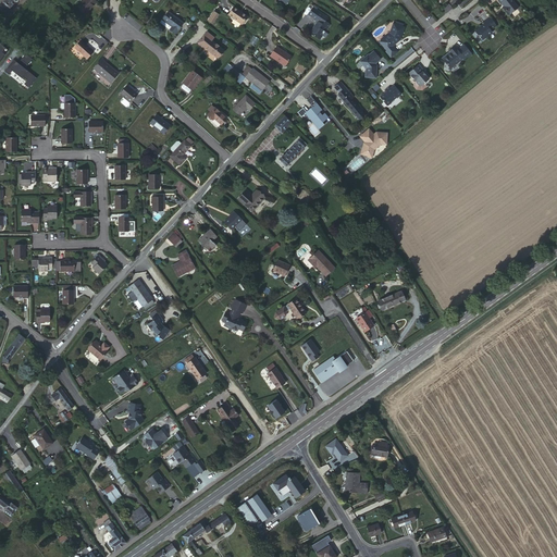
[(5,0),(3,2),(4,2),(0,7),(0,9),(4,12),(9,8),(15,0),(5,0)]
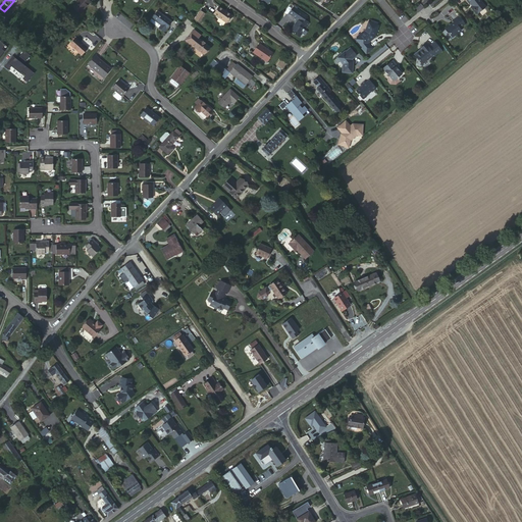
[(88,0),(79,0),(72,6),(80,13),(90,2),(88,0)]
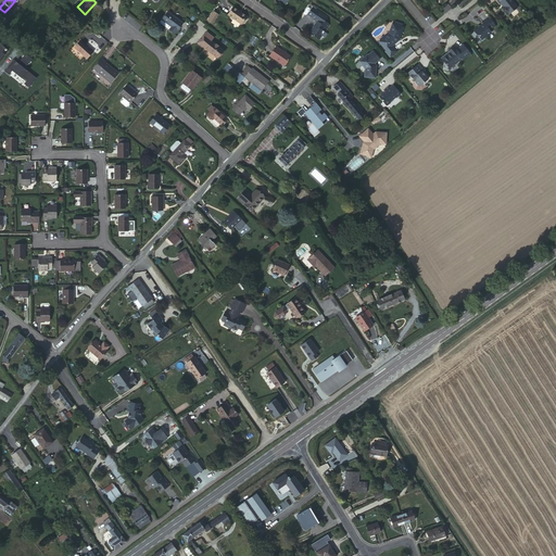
[(509,0),(495,0),(502,8),(501,9),(506,15),(508,14),(516,9),(509,0)]
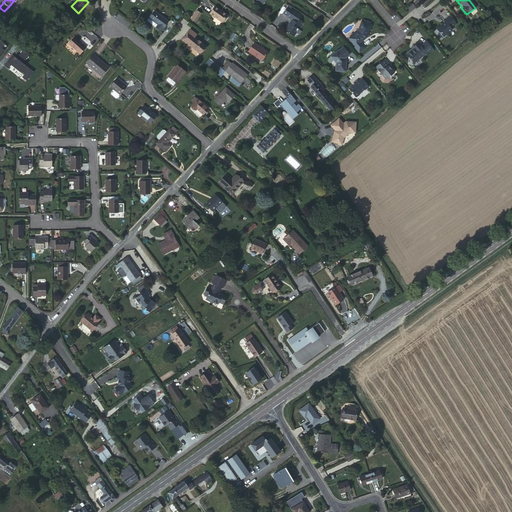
[(228,16),(215,8),(210,15),(223,23),(228,16)]
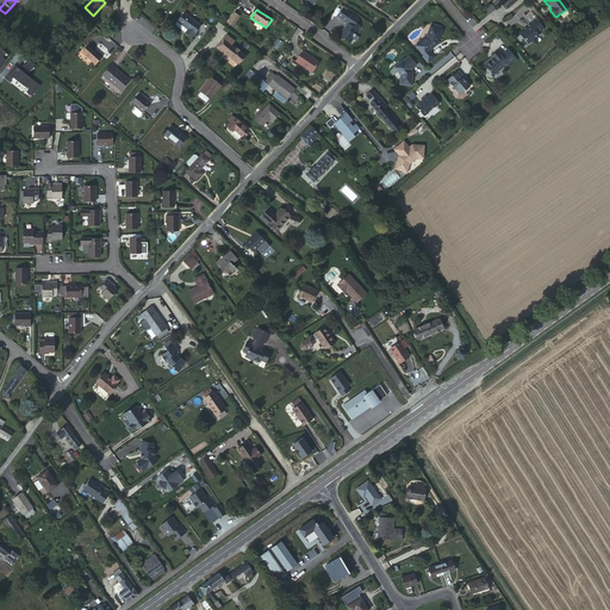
[(235,26),(241,14),(234,11),(228,23),(235,26)]
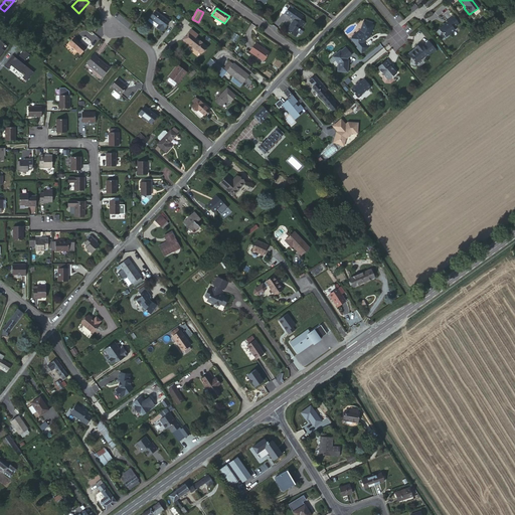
[(294,20),(287,31),(296,37),(298,33),(296,32),(301,25),(303,26),(306,23),(301,20),(303,17),(293,10),(289,16),(294,20)]
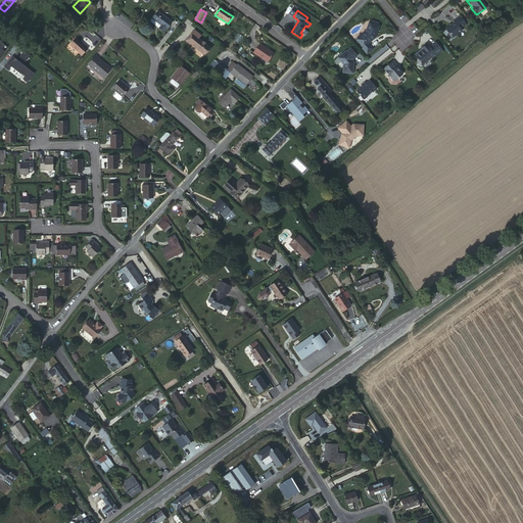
[(158,11),(152,18),(161,26),(159,28),(164,32),(172,21),(158,11)]
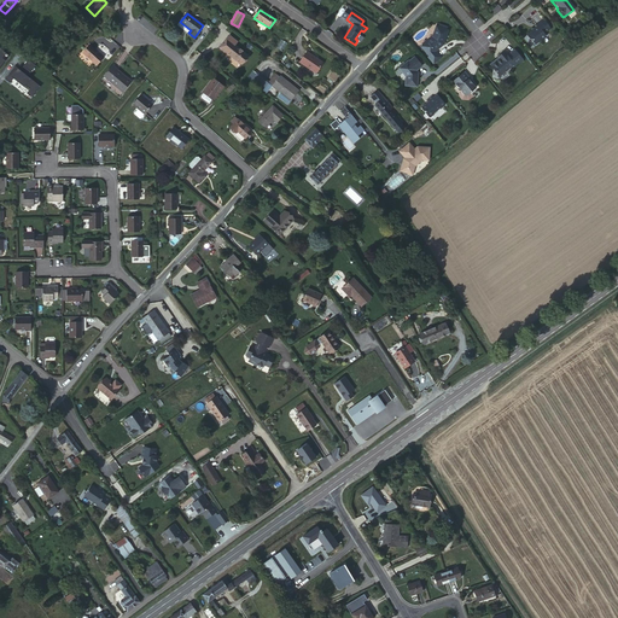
[(549,30),(542,21),(536,27),(536,28),(526,36),(526,38),(529,40),(530,40),(535,46),(544,38),(543,35),(549,30)]
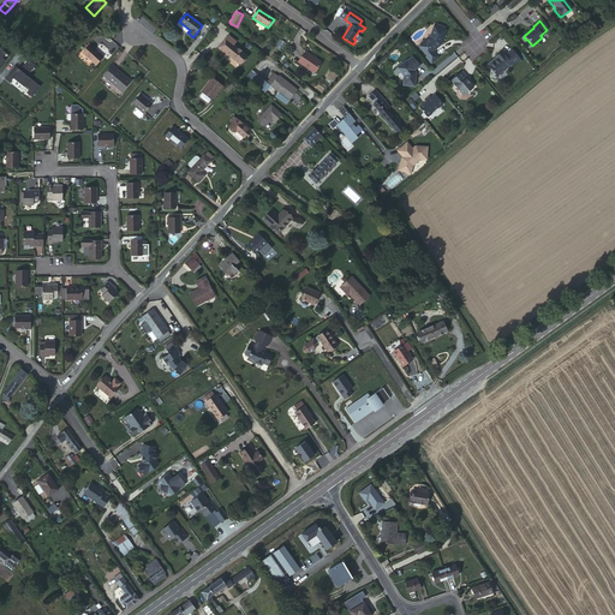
[(190,30),(179,22),(177,25),(187,33),(190,30)]
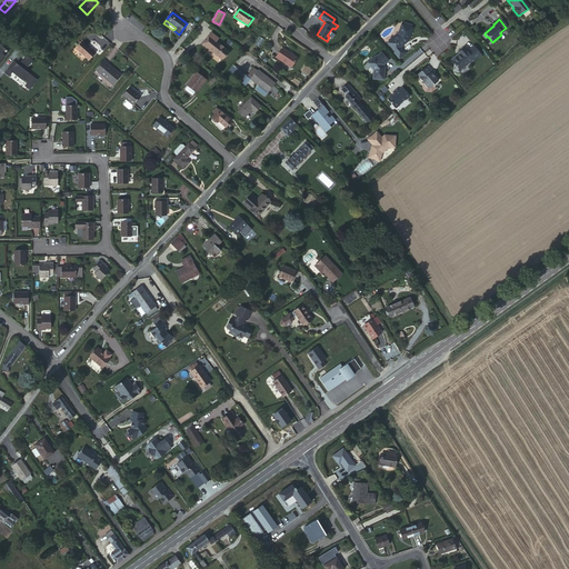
[(393,52),(398,59),(405,53),(400,47),(408,42),(413,29),(403,25),(399,33),(387,41),(395,51),(393,52)]
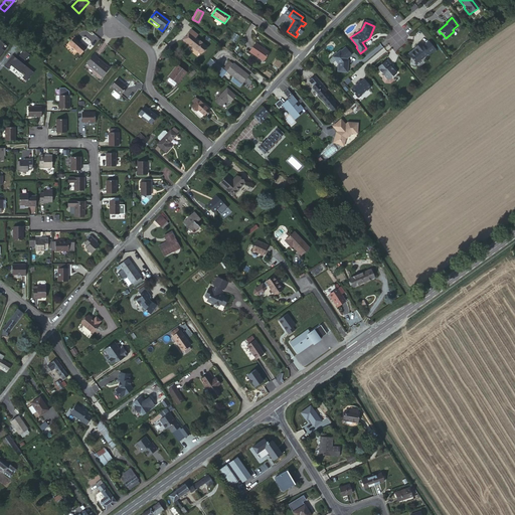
[(191,29),(183,39),(201,53),(206,46),(195,37),(197,35),(191,29)]
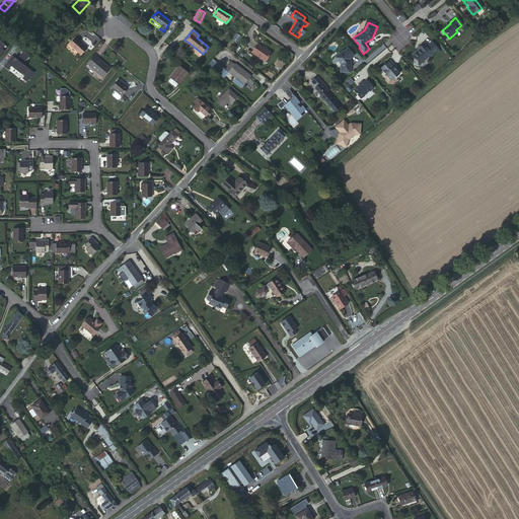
[(87,49),(75,39),(70,45),(81,55),(87,49)]
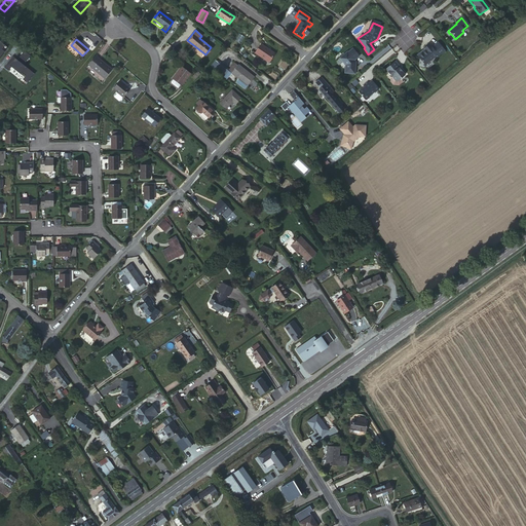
[(274,53),(261,43),(255,52),(268,62),(274,53)]
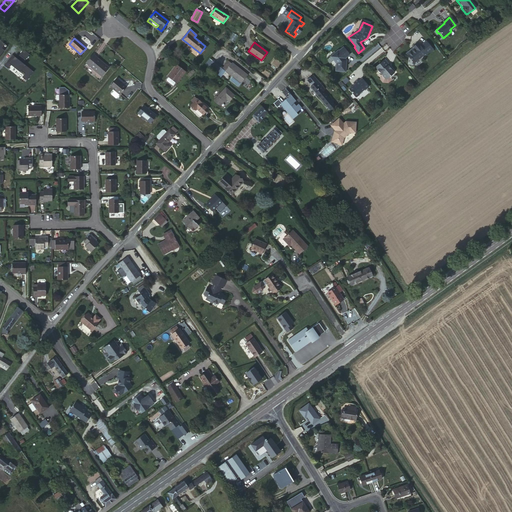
[(432,50),(425,42),(419,47),(416,44),(411,48),(413,50),(406,56),(412,63),(414,63),(425,54),(426,55),(432,50)]
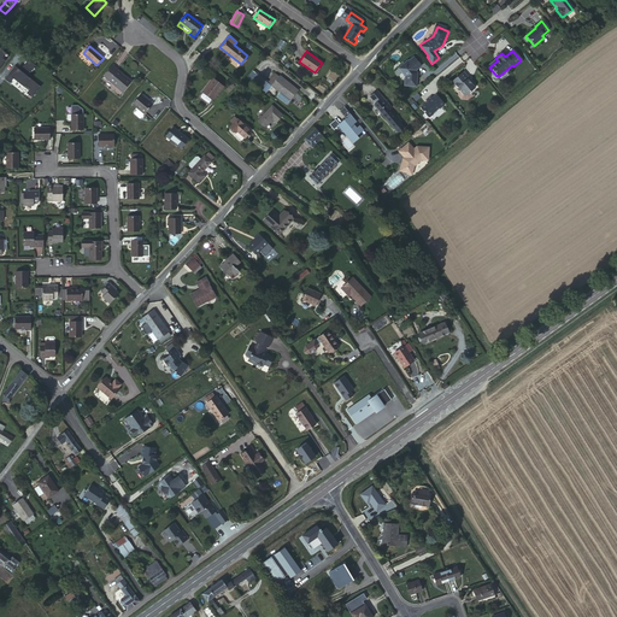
[(419,65),(413,54),(407,59),(406,58),(397,65),(403,74),(400,83),(412,86),(415,75),(412,70),(419,65)]
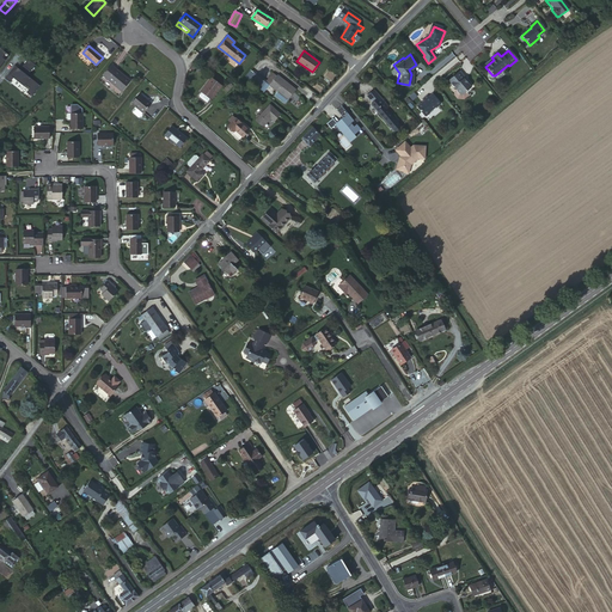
[(117,68),(112,65),(103,75),(122,91),(130,81),(116,69),(117,68)]
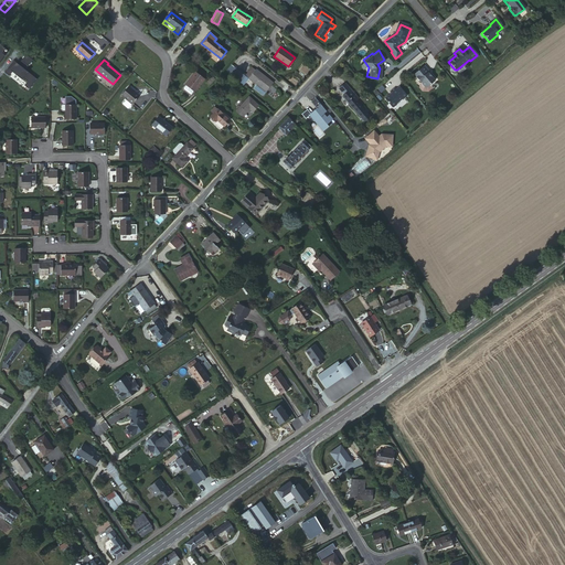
[(230,73),(244,86),(249,78),(255,71),(252,68),(246,75),(245,76),(242,73),(243,72),(235,66),(230,73)]
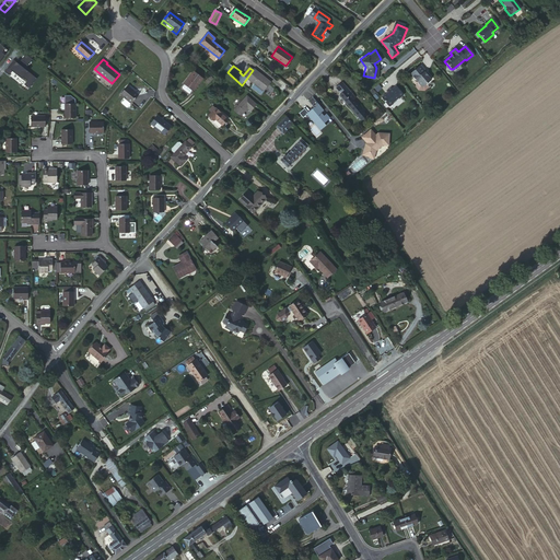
[(422,86),(430,81),(424,73),(424,72),(420,66),(410,74),(420,86),(422,86)]
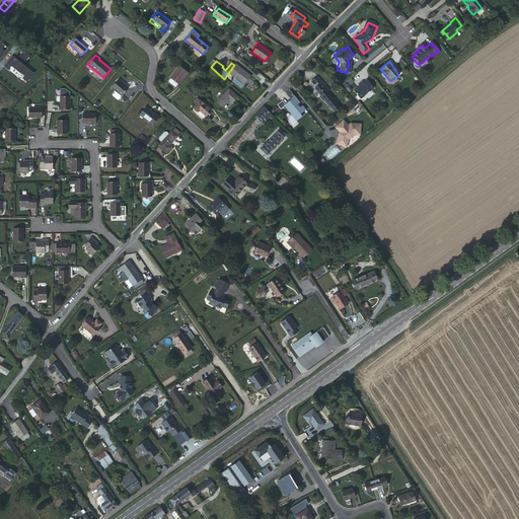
[(234,65),(229,72),(238,79),(244,84),(250,76),(235,64),(234,65)]
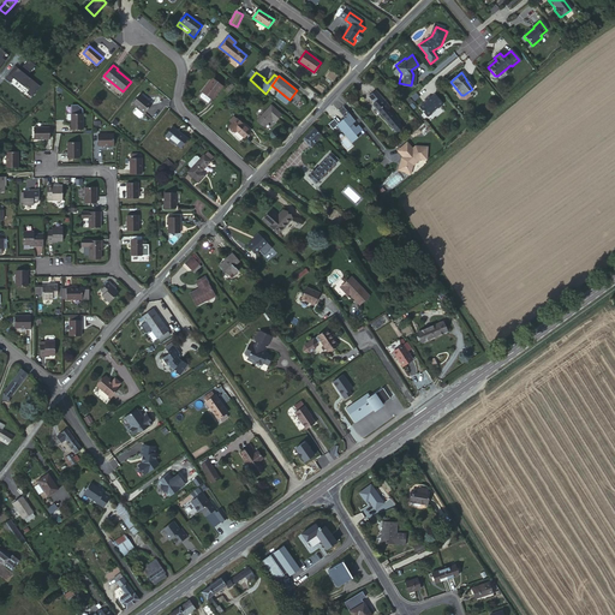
[(213,78),(202,91),(212,100),(222,87),(213,78)]
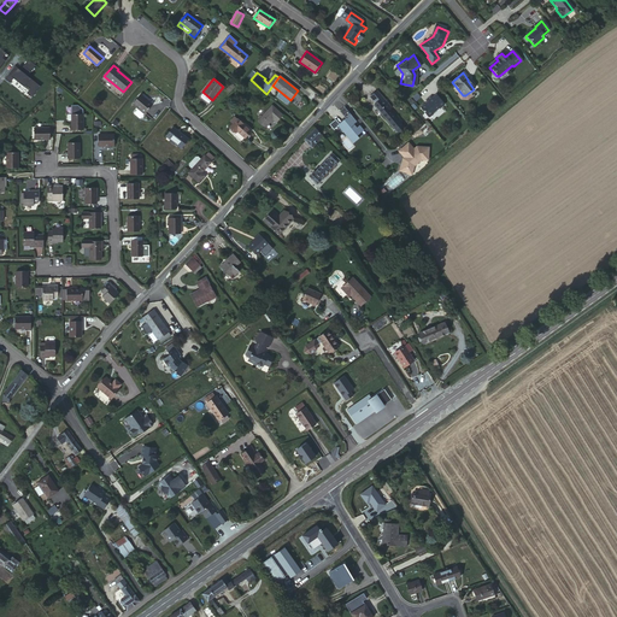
[(370,97),(375,103),(377,101),(378,103),(383,98),(377,90),(370,97)]
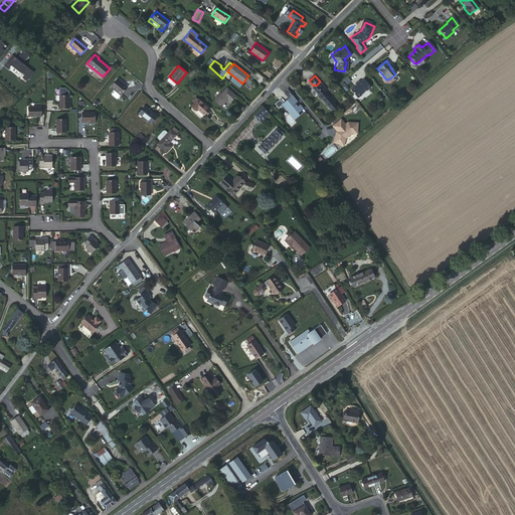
[(177,83),(169,76),(167,79),(167,81),(173,87),(175,87),(177,83)]
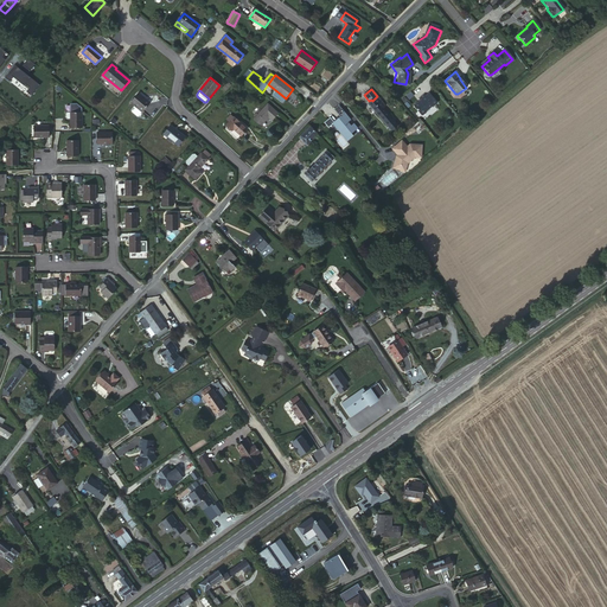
[(149,102),(139,93),(131,102),(141,113),(149,102)]
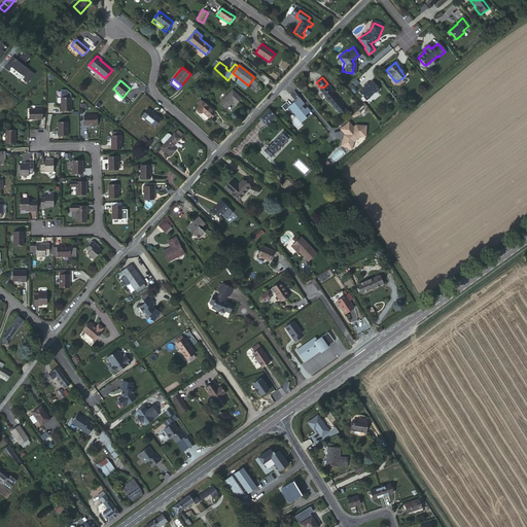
[(365,88),(358,94),(365,101),(366,102),(370,99),(370,98),(376,93),(379,90),(372,81),(369,84),(367,83),(363,86),(365,88)]
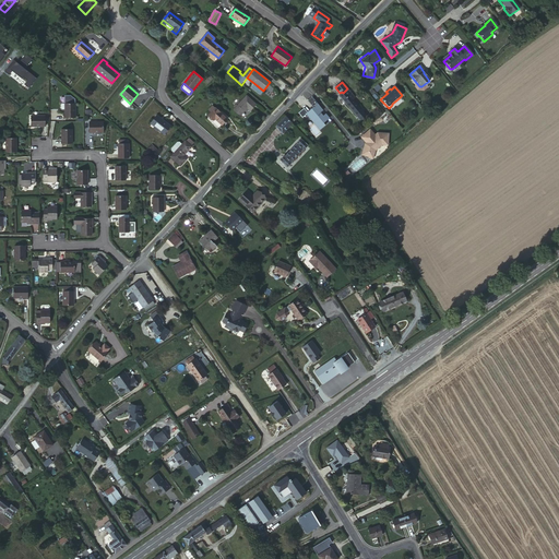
[(352,93),(347,88),(343,93),(342,92),(340,93),(341,94),(340,95),(349,108),(360,120),(366,115),(353,99),(349,95),(352,93)]
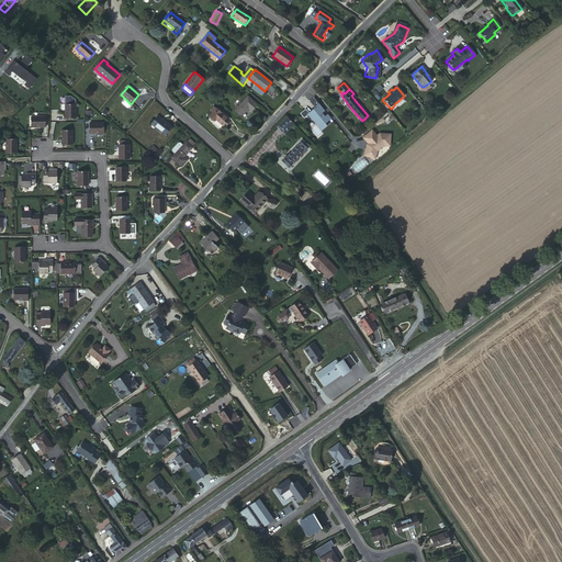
[(242,116),(246,111),(246,110),(248,108),(248,109),(251,112),(257,105),(248,96),(235,111),(242,116)]
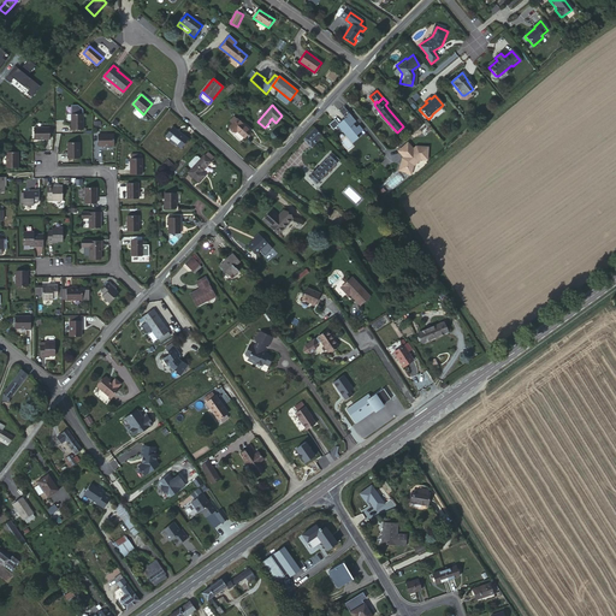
[(357,123),(349,113),(344,117),(347,120),(338,128),(344,135),(349,130),(351,134),(348,137),(354,144),(360,140),(359,137),(365,131),(361,126),(357,129),(355,125),(357,123)]
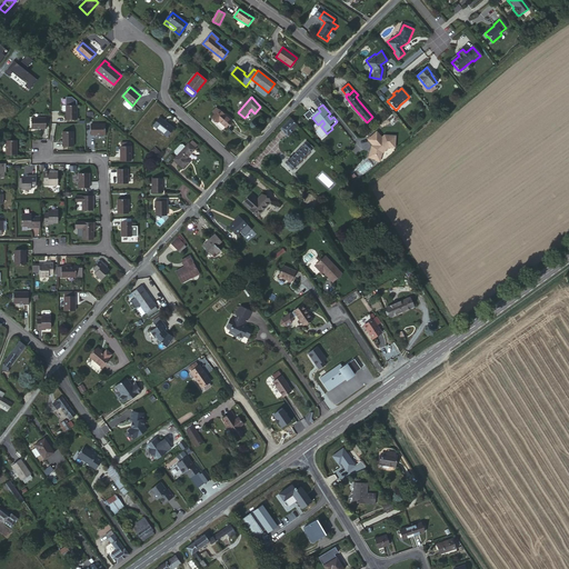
[(67,106),(66,106),(66,111),(66,120),(77,119),(77,106),(76,106),(67,106)]
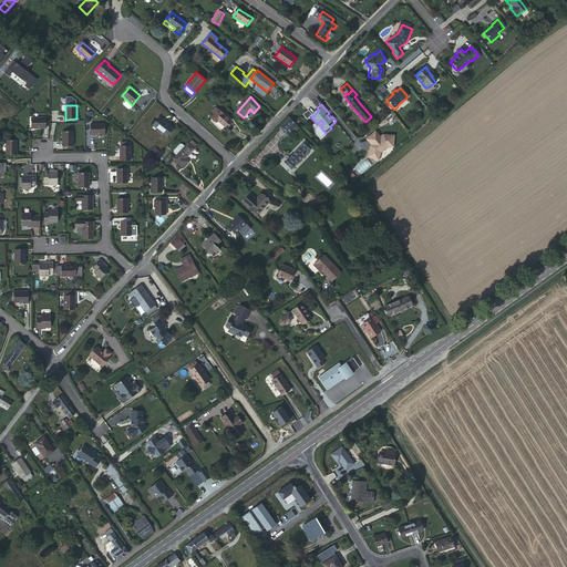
[(218,110),(214,114),(212,117),(216,122),(218,121),(225,127),(230,121),(218,110)]
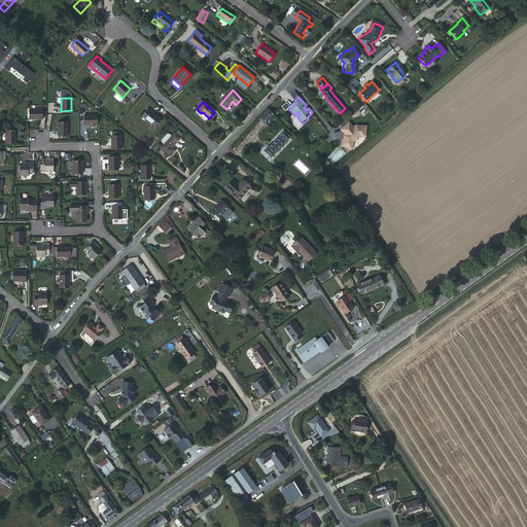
[(42,109),(29,109),(29,119),(42,118),(42,109)]
